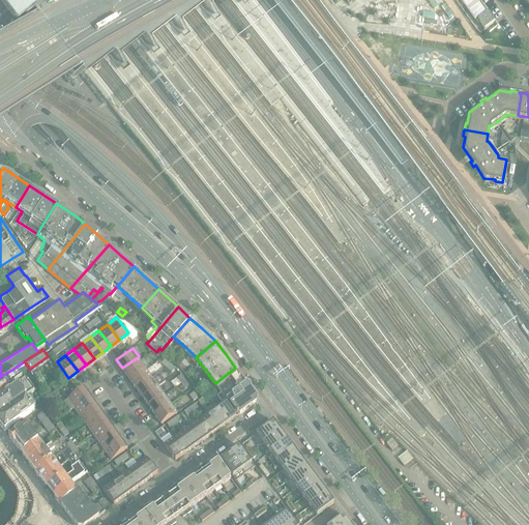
[(128,377),(145,366),(139,356),(122,368),(128,377)]
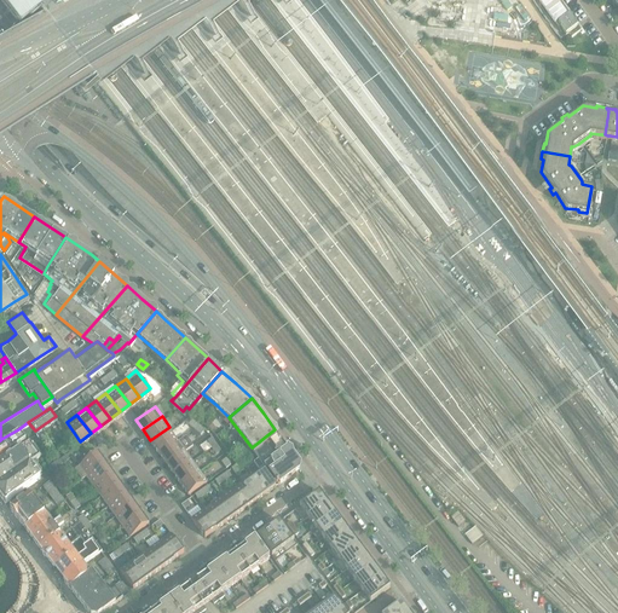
[(203,426),(196,420),(194,424),(200,429),(203,426)]
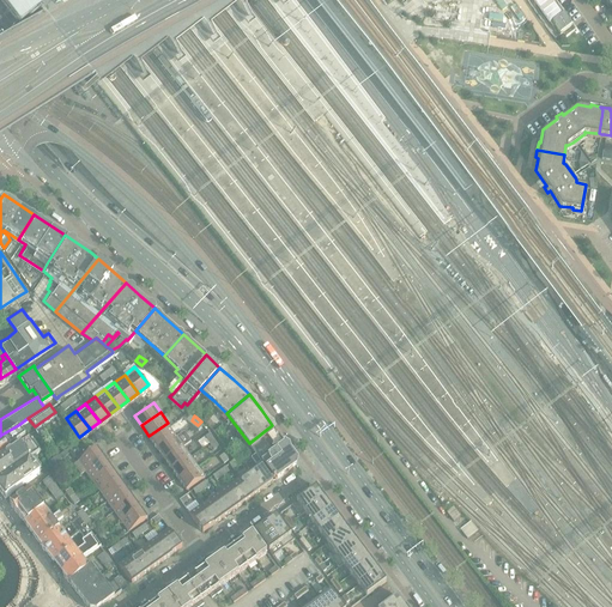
[(156,445),(175,432),(168,423),(149,436),(156,445)]
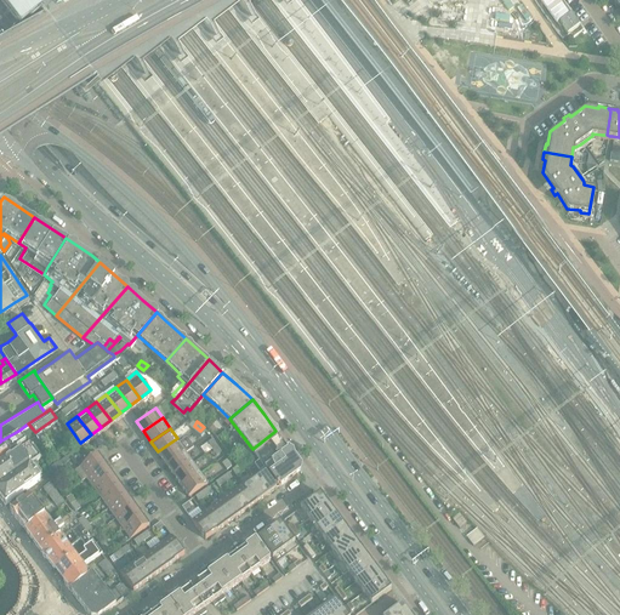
[(0,459),(15,449),(13,446),(24,439),(18,431),(1,440),(6,445),(0,449),(0,459)]
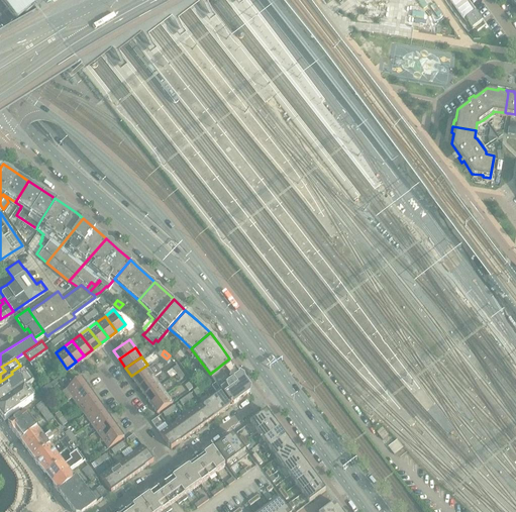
[(248,383),(229,359),(210,374),(214,379),(218,385),(230,401),(247,390),(248,383)]
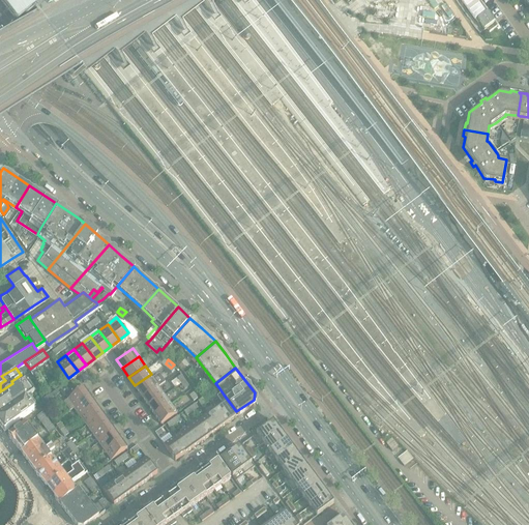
[(0,410),(24,395),(35,386),(26,374),(12,383),(0,391),(0,410)]
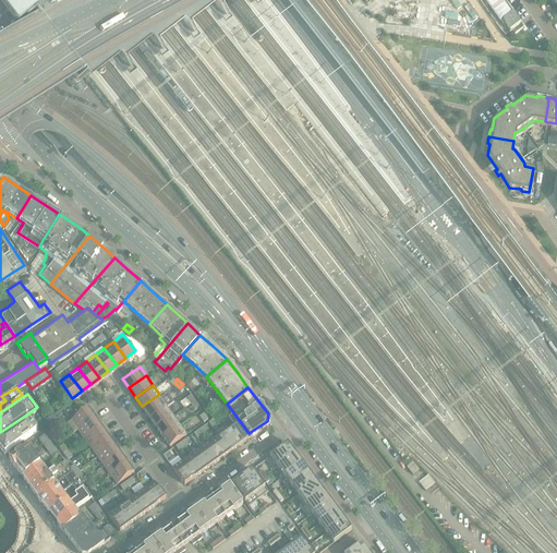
[(148,415),(166,403),(159,394),(142,406),(148,415)]
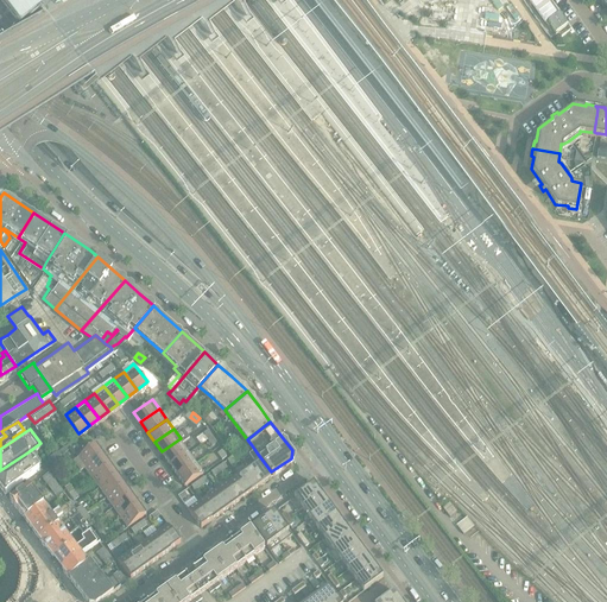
[(61,450),(70,443),(76,438),(74,435),(50,451),(52,456),(61,450)]
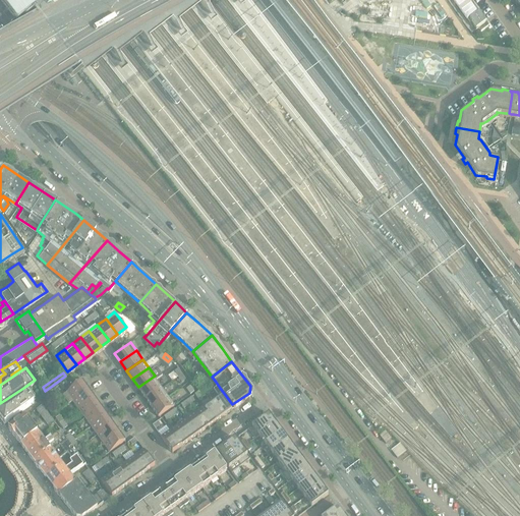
[(145,396),(161,384),(155,376),(138,387),(145,396)]
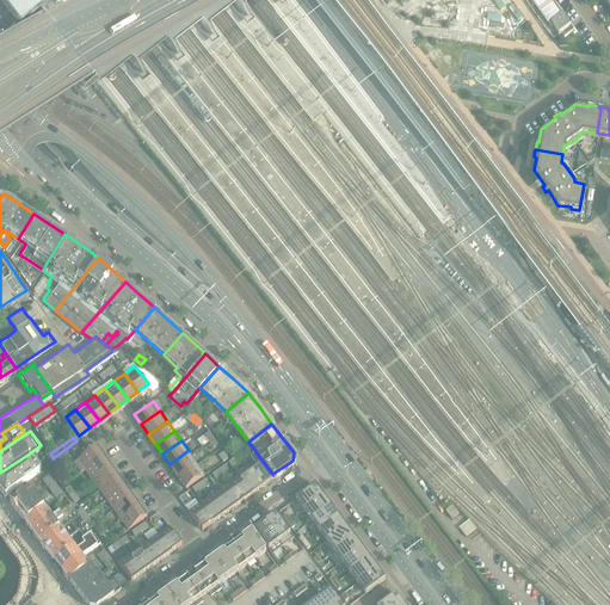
[(84,465),(103,451),(96,442),(76,455),(84,465)]
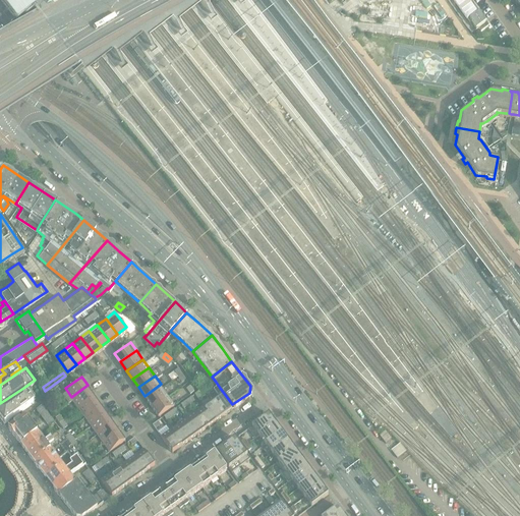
[(151,404),(167,393),(161,384),(145,396),(151,404)]
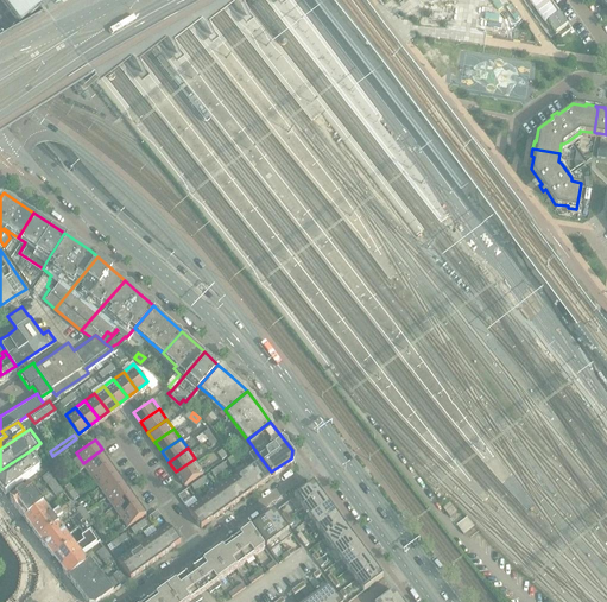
[(90,473),(109,460),(102,449),(83,463),(90,473)]
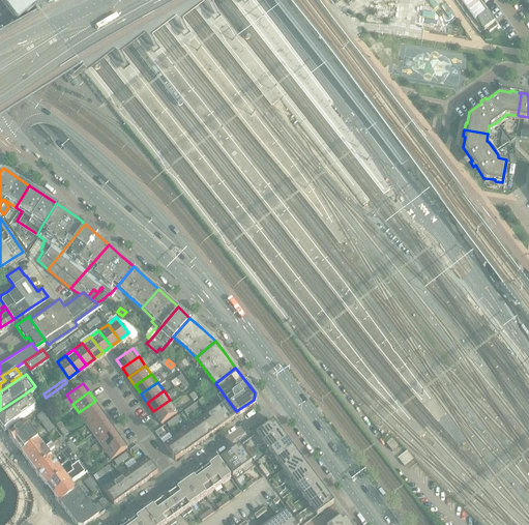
[(25,412),(33,406),(24,395),(0,410),(0,423),(3,427),(25,412)]
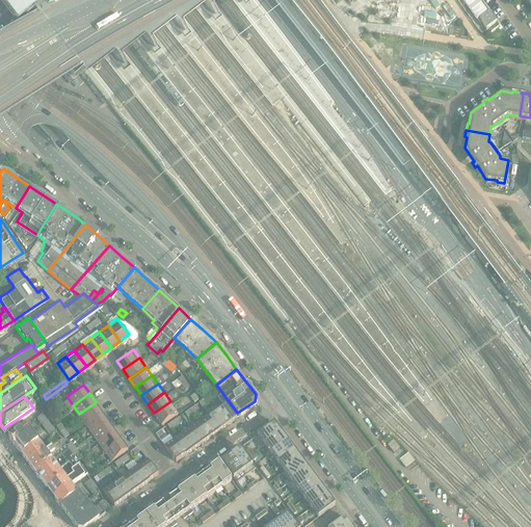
[(160,421),(177,410),(170,401),(154,413),(160,421)]
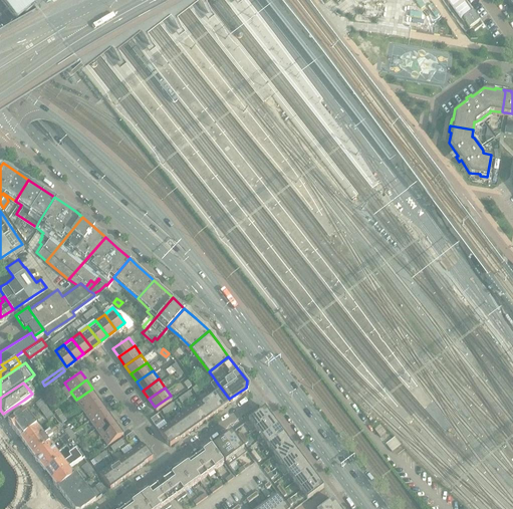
[(228,401),(218,388),(210,394),(219,407),(228,401)]
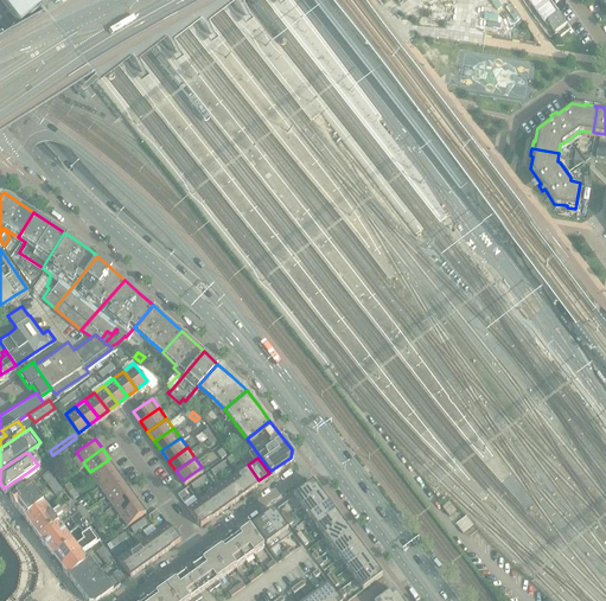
[(97,481),(116,468),(109,459),(90,472),(97,481)]
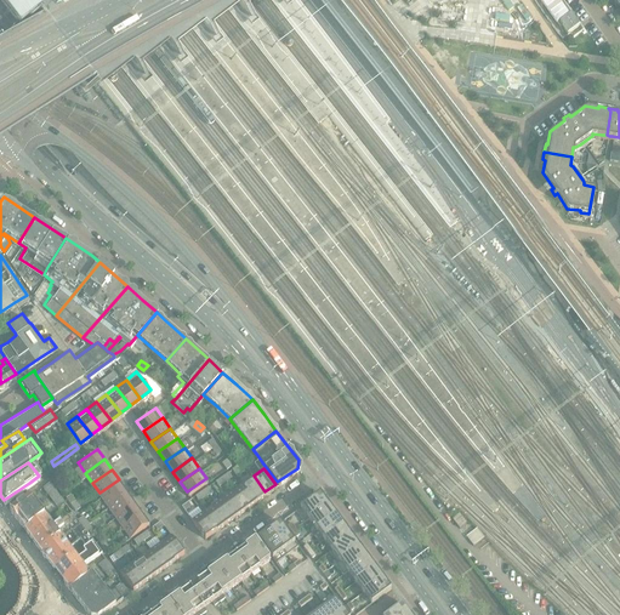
[(265,491),(254,476),(244,483),(255,499),(265,491)]
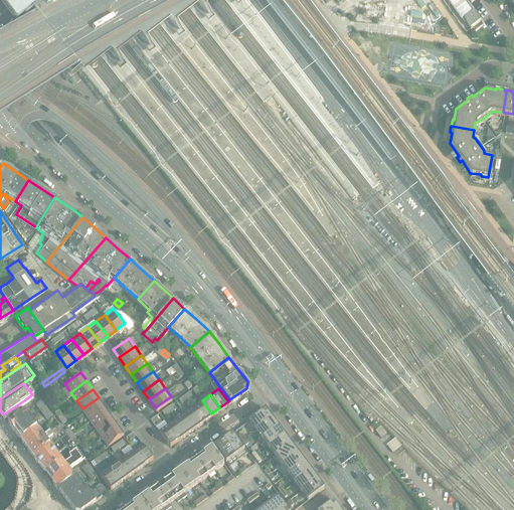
[(53,413),(40,396),(34,400),(47,417),(53,413)]
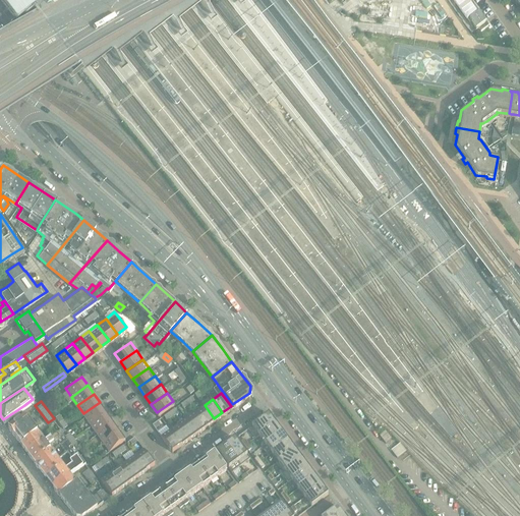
[(90,422),(106,410),(100,402),(83,413),(90,422)]
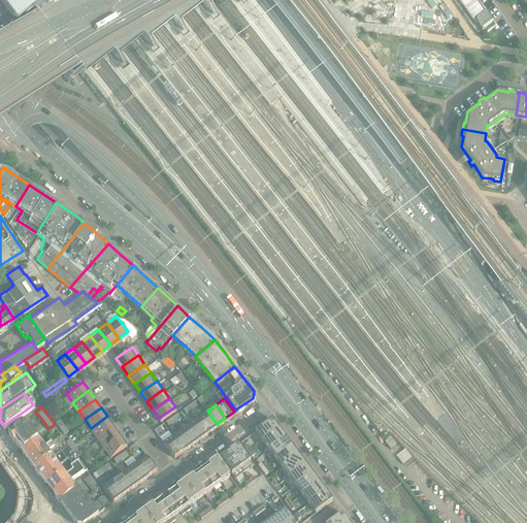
[(217,424),(207,411),(205,407),(196,414),(207,430),(217,424)]
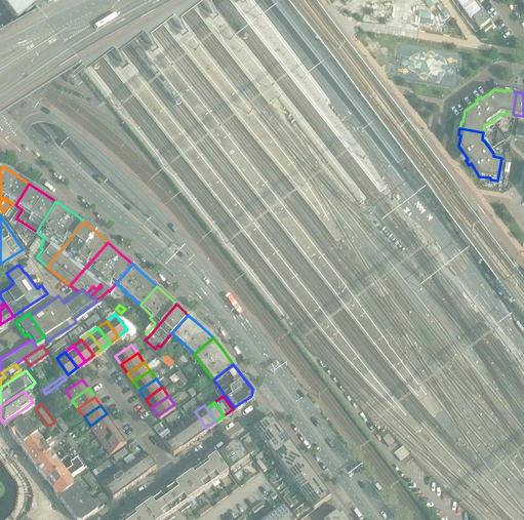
[(206,428),(195,411),(187,417),(198,434),(206,428)]
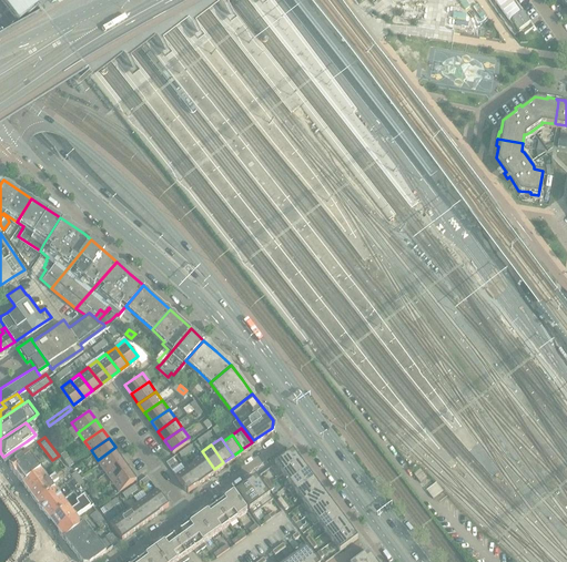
[(280,471),(299,457),(291,446),(272,460),(280,471)]
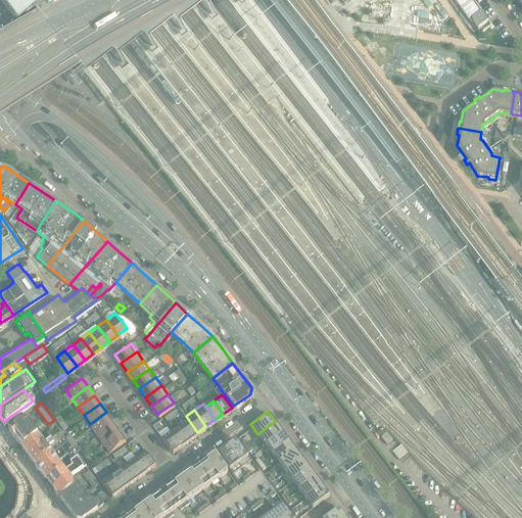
[(96,432),(112,421),(106,412),(90,424),(96,432)]
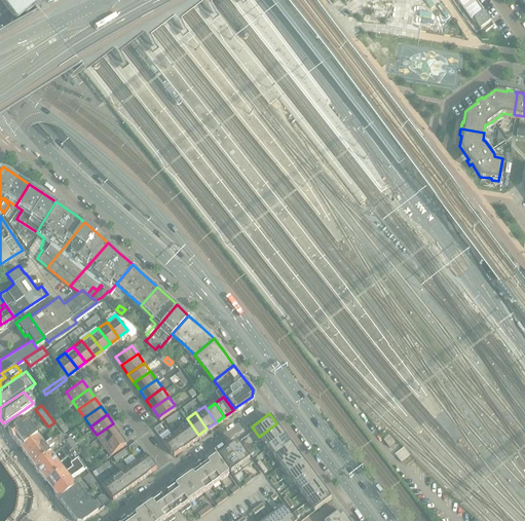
[(43,442),(25,417),(7,429),(27,455),(43,442)]
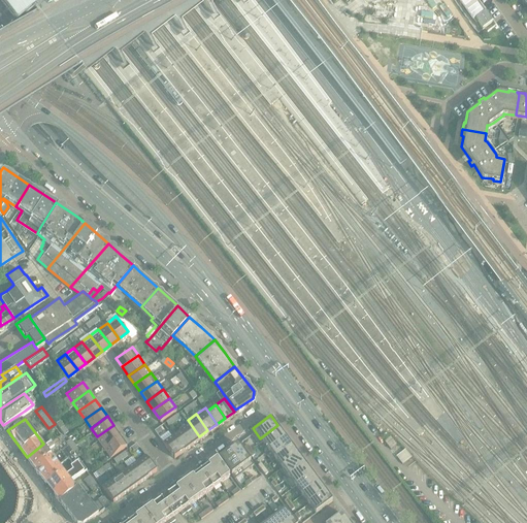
[(199,436),(188,420),(179,426),(191,443),(199,436)]
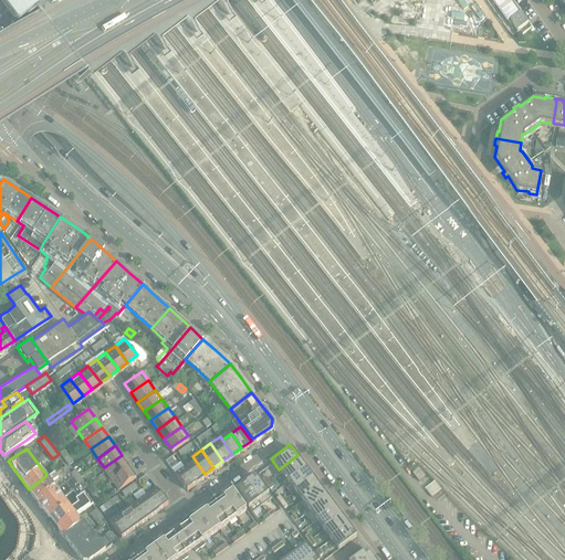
[(111,476),(128,464),(122,455),(104,467),(111,476)]
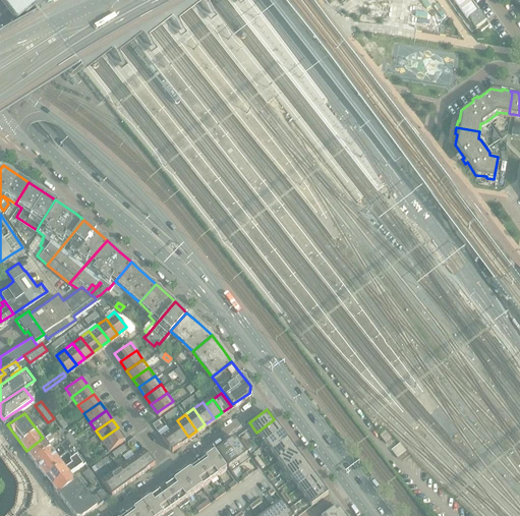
[(263,441),(281,427),(274,419),(256,433),(263,441)]
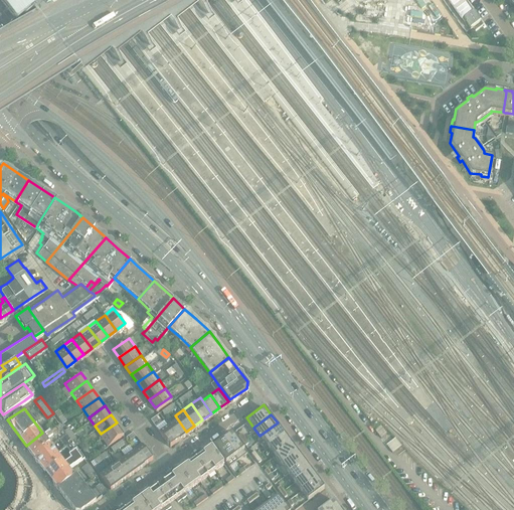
[(186,432),(175,415),(166,421),(177,438),(186,432)]
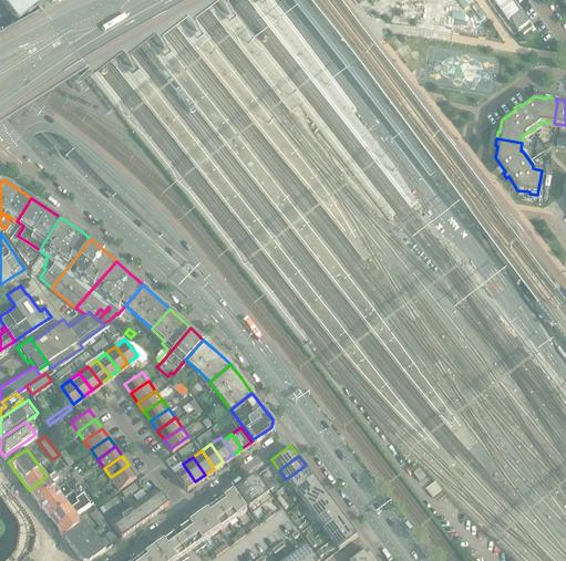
[(53,485),(72,471),(70,469),(64,463),(53,471),(47,476),(29,490),(35,499),(53,485)]
